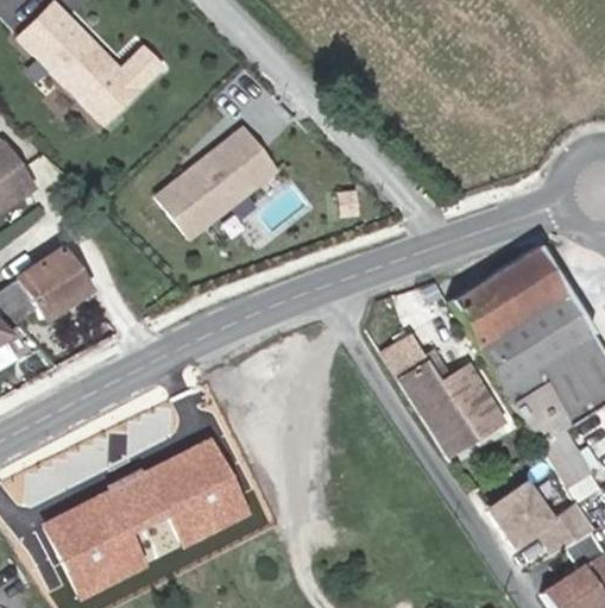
[(145,52),(123,75),(56,8),(20,43),(106,130),(142,95),(164,73),(145,52)]
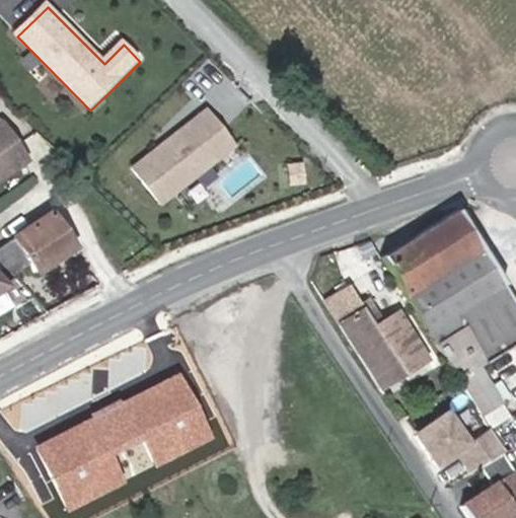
[(211,113),(135,168),(162,205),(238,149),(211,113)]
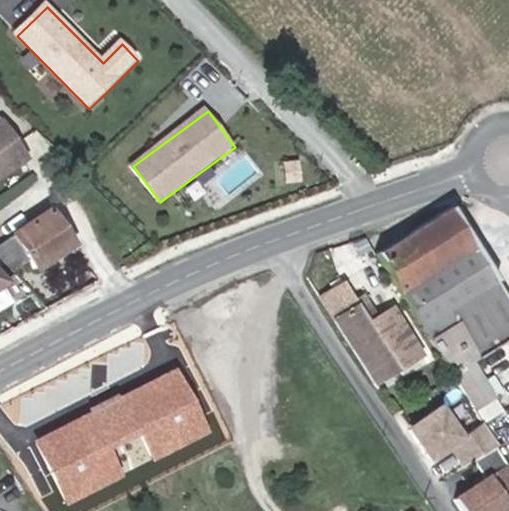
[(0,176),(28,158),(2,120),(0,121),(0,176)]
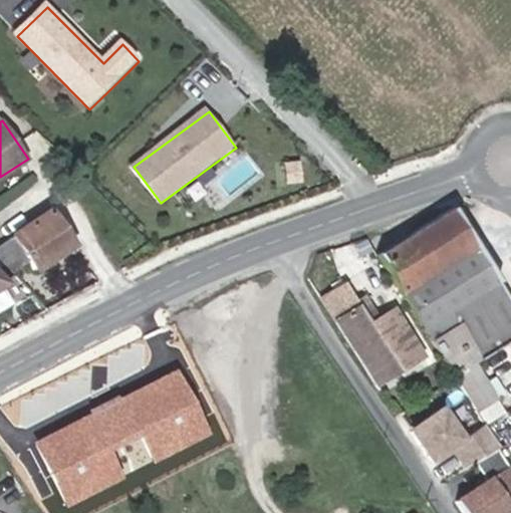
[(510,298),(453,207),(379,254),(477,410),(478,411),(499,398),(477,363),(510,340),(510,298)]
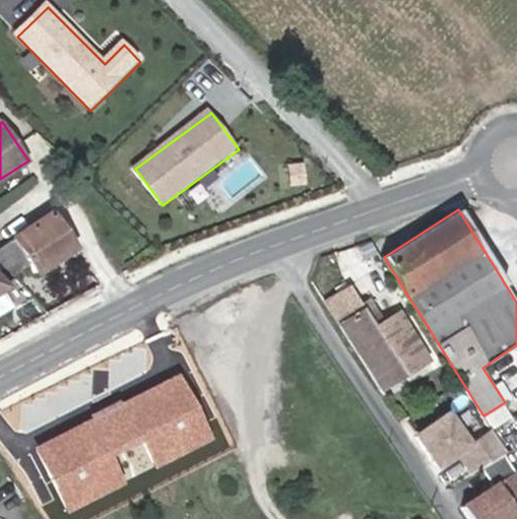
[(39,273),(76,248),(53,212),(15,238),(0,248),(0,260),(13,275),(31,263),(39,273)]
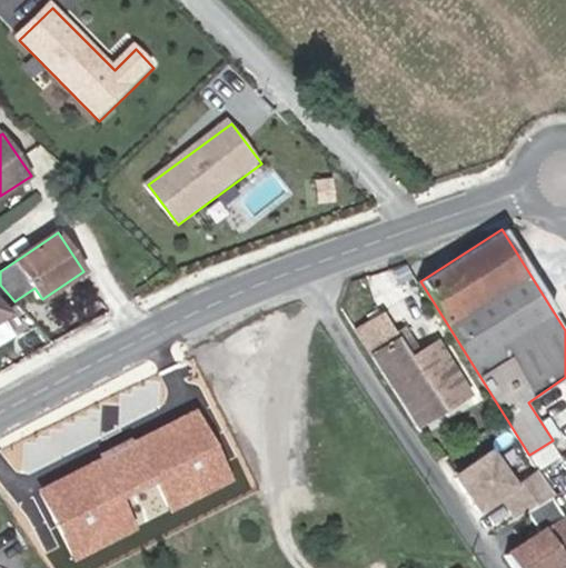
[(0,344),(16,335),(7,318),(12,315),(0,302),(0,344)]
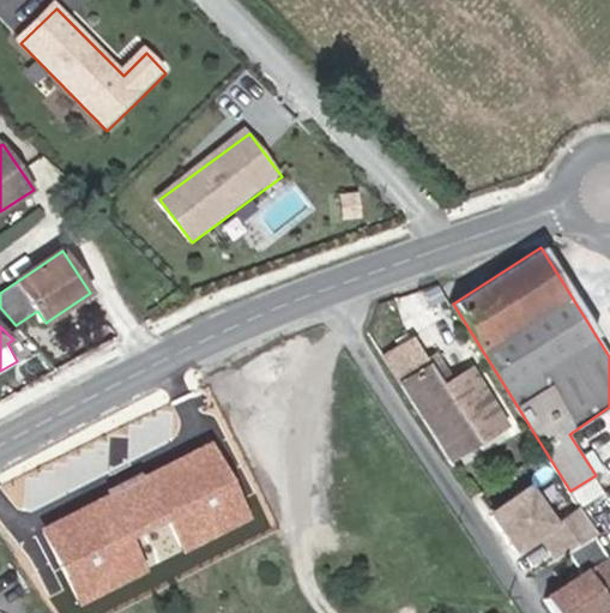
[(384,354),(452,460),(508,425),(473,367),(453,379),(438,352),(427,358),(414,336),(384,354)]
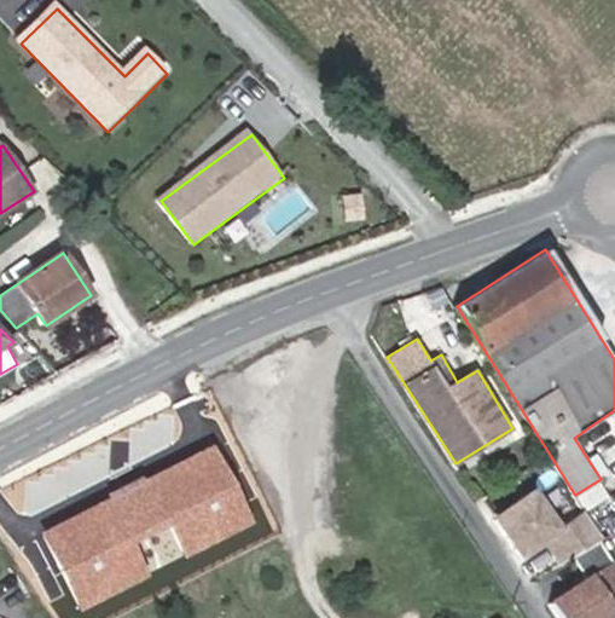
[(259,521),(219,444),(48,531),(88,608),(259,521)]
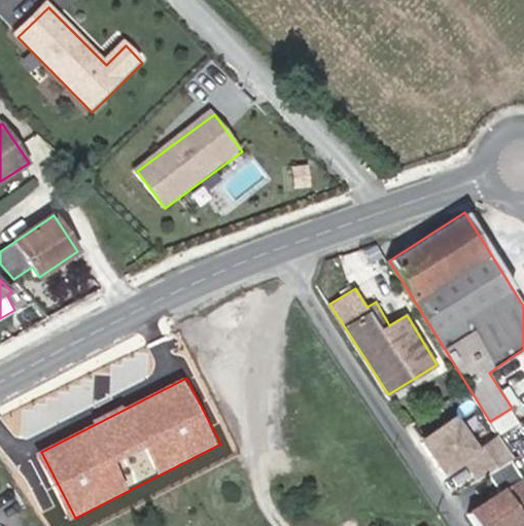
[(479,479),(487,474),(512,458),(513,457),(498,434),(475,451),(454,419),(422,441),(444,471),(465,457),(479,479)]
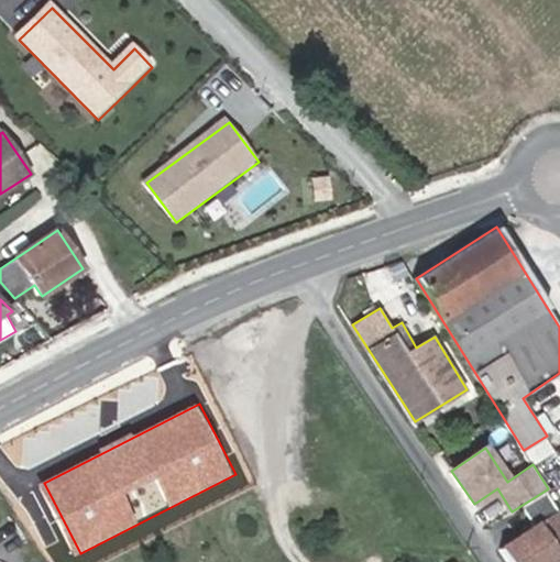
[(535,526),(501,548),(509,561),(550,561),(559,555),(559,509),(547,489),(520,506),(535,526)]
